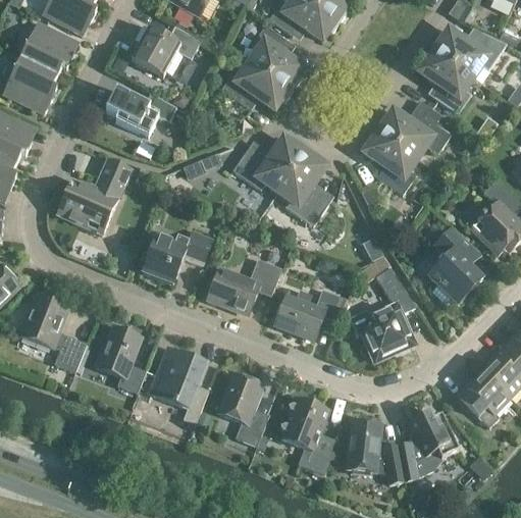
[(10,0),(8,4),(16,8),(20,0),(10,0)]
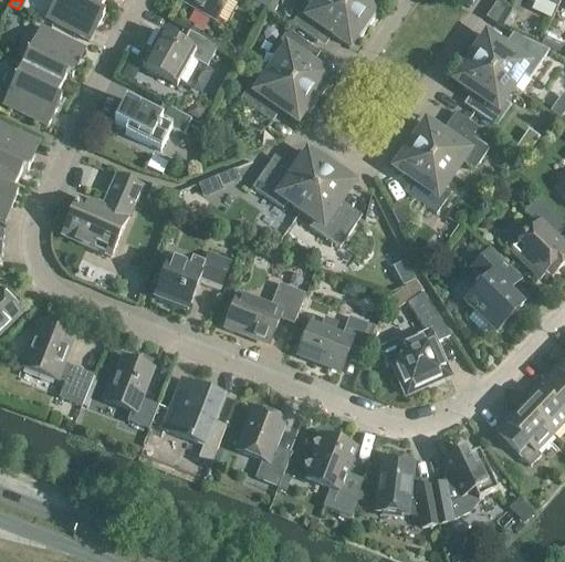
[(52,0),(44,16),(71,30),(77,17),(95,27),(103,12),(98,9),(104,0),(52,0)]
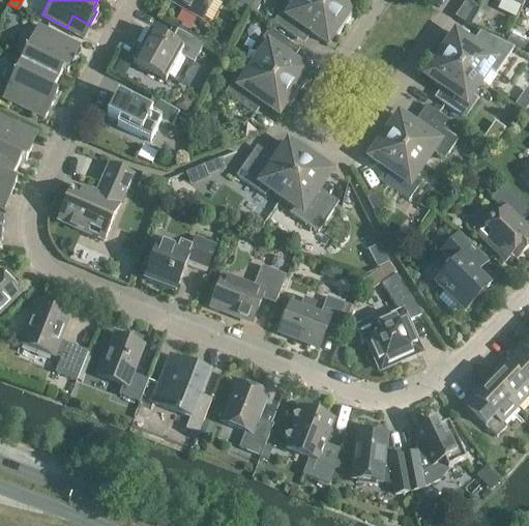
[(169,0),(201,19),(210,0),(169,0)]
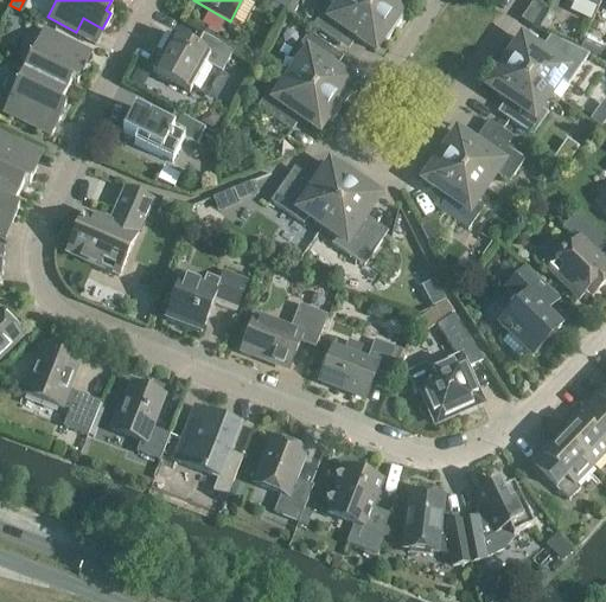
[(285,10),(289,0),(273,0),(272,2),(285,10)]
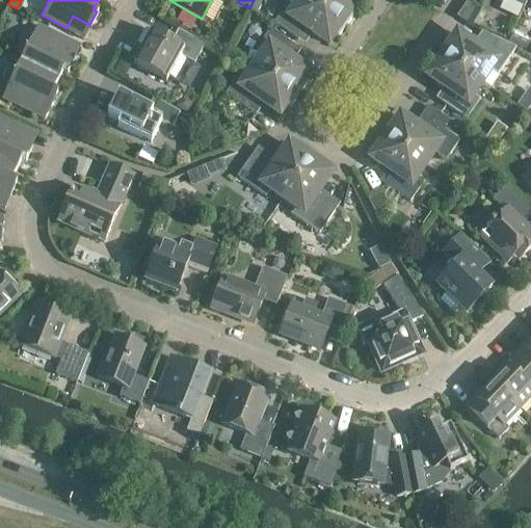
[(260,4),(254,0),(249,8),(255,11),(260,4)]
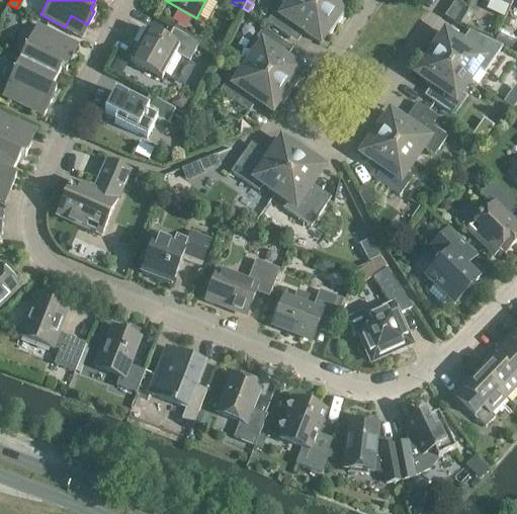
[(289,0),(286,5),(279,1),(266,20),(289,36),(296,25),(319,40),(325,32),(328,34),(337,22),(304,0),(289,0)]
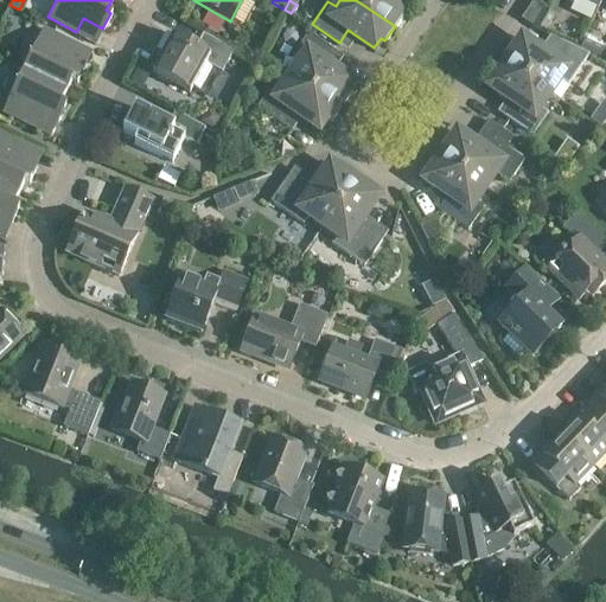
[(356,0),(395,26),(404,12),(401,8),(407,0),(356,0)]
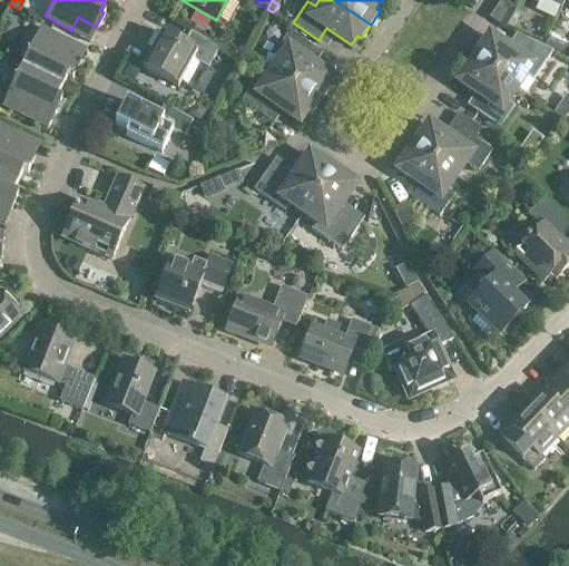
[(520,12),(511,7),(502,23),(511,28),(520,12)]
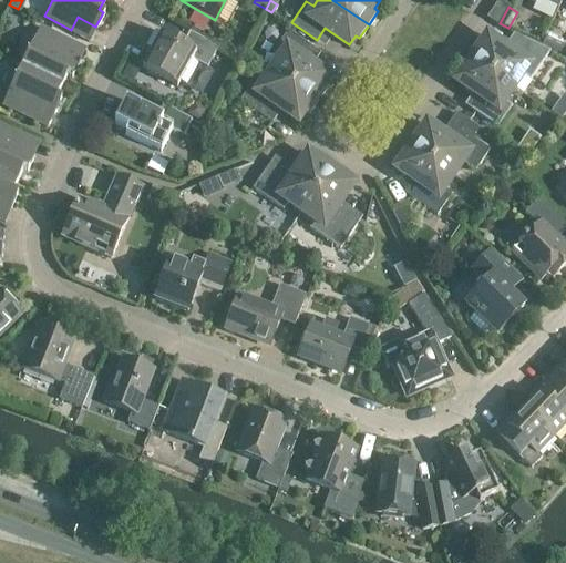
[(26,52),(21,63),(61,83),(67,72),(71,74),(79,60),(60,51),(67,38),(40,24),(28,48),(27,48),(24,51),(26,52)]
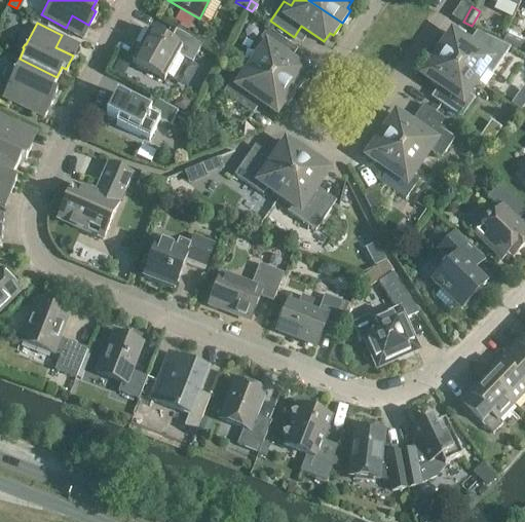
[(130,61),(162,78),(163,78),(165,73),(172,76),(183,57),(191,61),(201,42),(175,28),(169,39),(143,25),(135,40),(140,43),(130,61)]
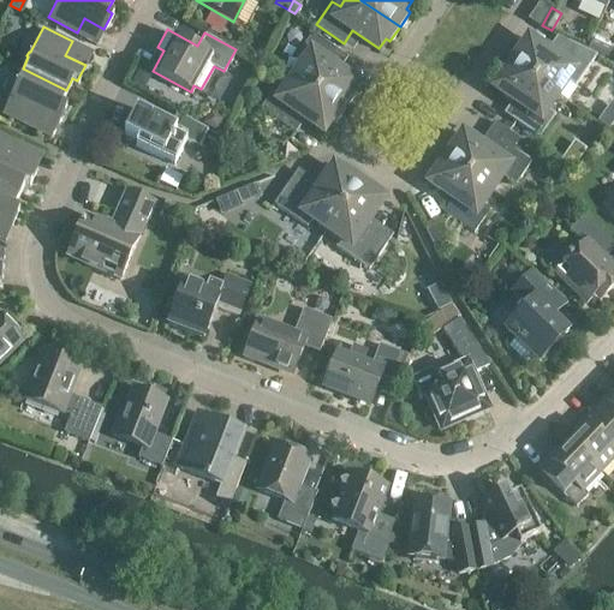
[(303,59),(293,73),(344,108),(353,94),(350,90),(357,81),(329,63),(339,49),(311,30),(294,54),(303,59)]
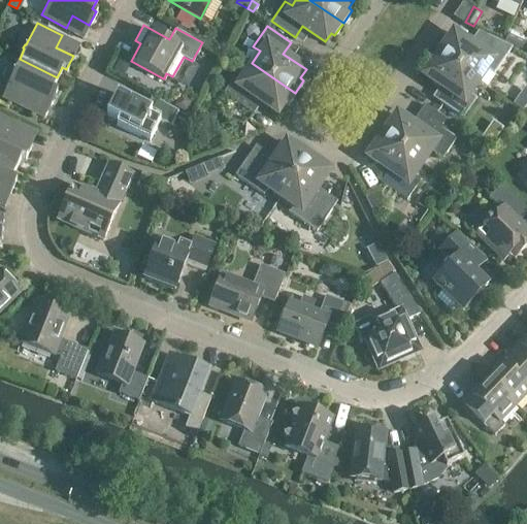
[(443,37),(434,50),(478,79),(486,67),(493,72),(512,44),(486,32),(475,46),(453,31),(447,39),(443,37)]
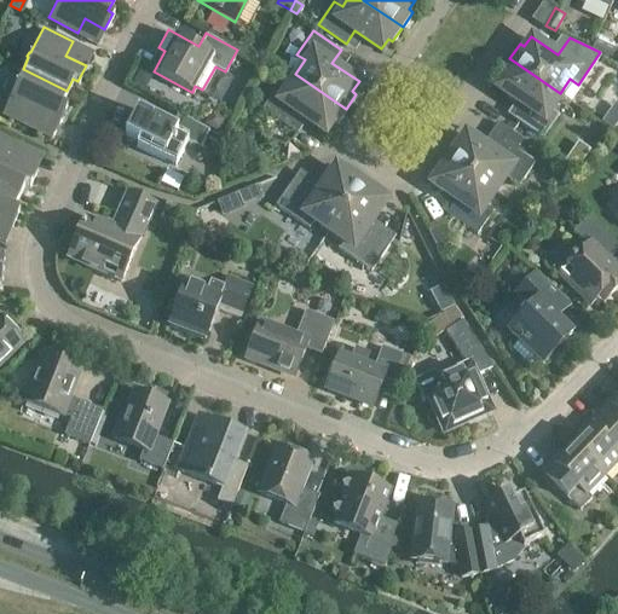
[(610,56),(614,46),(594,36),(589,46),(610,56)]
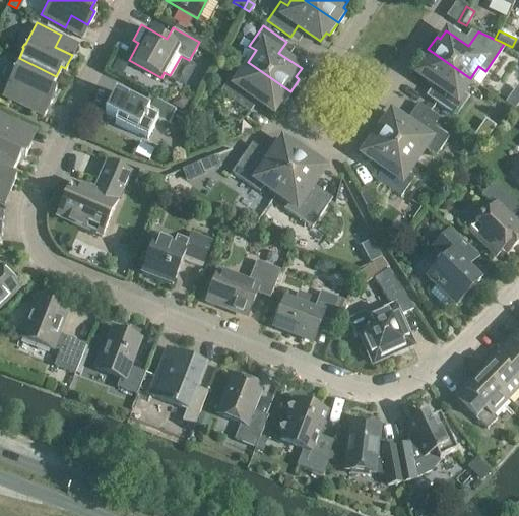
[(423,64),(416,72),(440,88),(432,99),(455,115),(468,94),(462,90),(470,78),(428,49),(419,62),(423,64)]
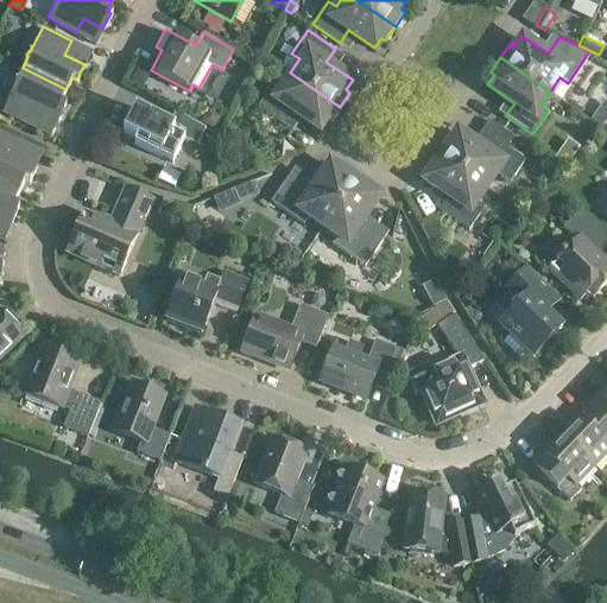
[(65,89),(23,68),(17,80),(14,78),(12,83),(14,84),(1,109),(30,124),(37,110),(57,120),(65,103),(59,101),(65,89)]
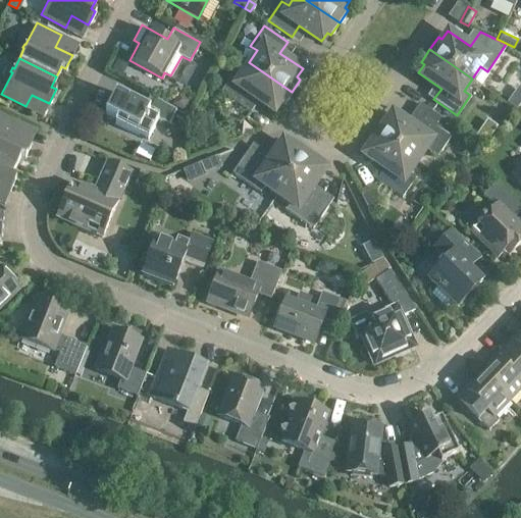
[(292,92),(249,62),(241,74),(233,70),(220,90),(243,106),(251,95),(273,110),(279,102),(282,104),(292,92)]
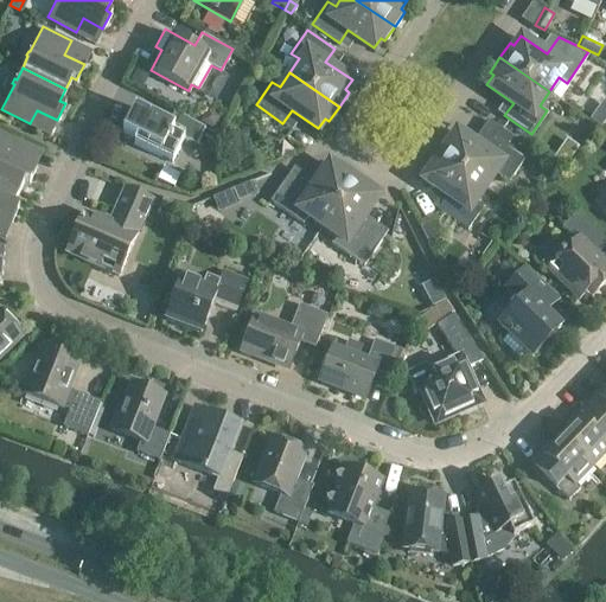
[(204,126),(187,116),(172,108),(166,121),(133,104),(121,129),(135,136),(133,141),(171,160),(183,136),(196,143),(204,126)]
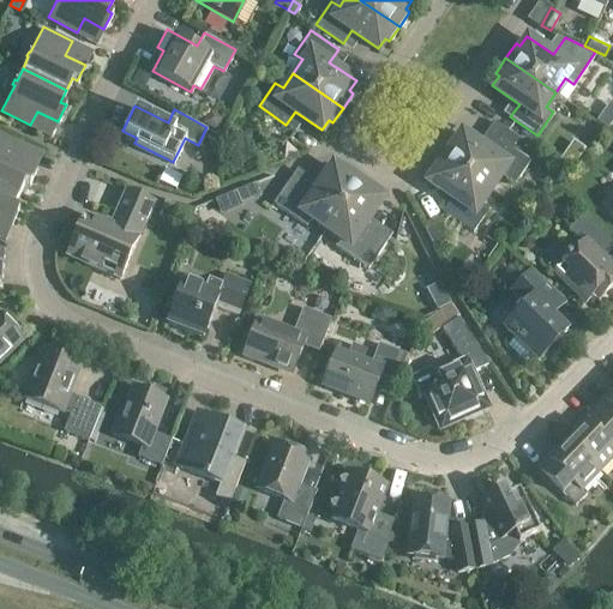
[(440,152),(491,187),(500,173),(514,182),(536,149),(504,126),(493,142),(482,136),(478,143),(461,131),(455,140),(450,138),(440,152)]
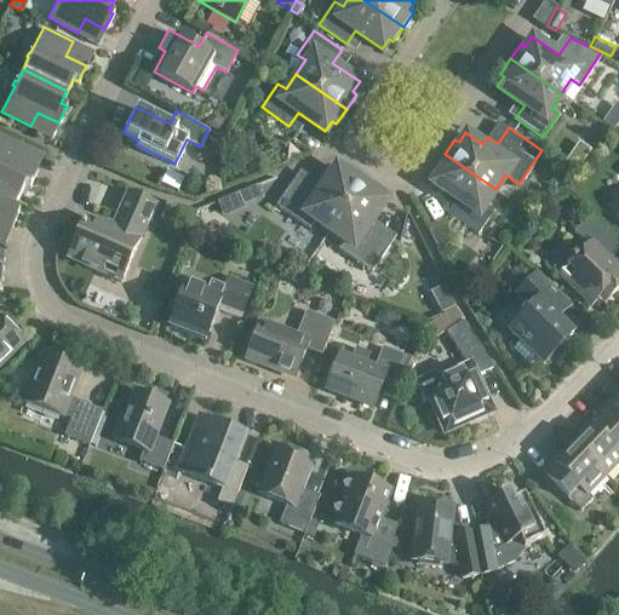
[(0,185),(18,194),(24,182),(29,184),(36,167),(16,159),(23,144),(0,133),(0,185)]
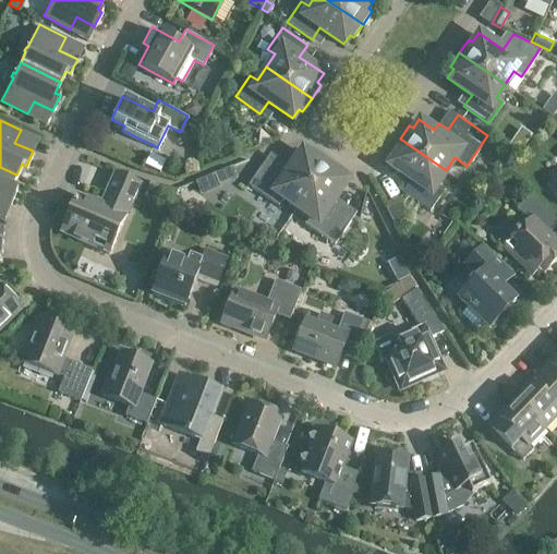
[(400,139),(398,142),(390,153),(395,155),(388,164),(412,181),(404,192),(430,209),(444,189),(436,183),(446,170),(400,139)]
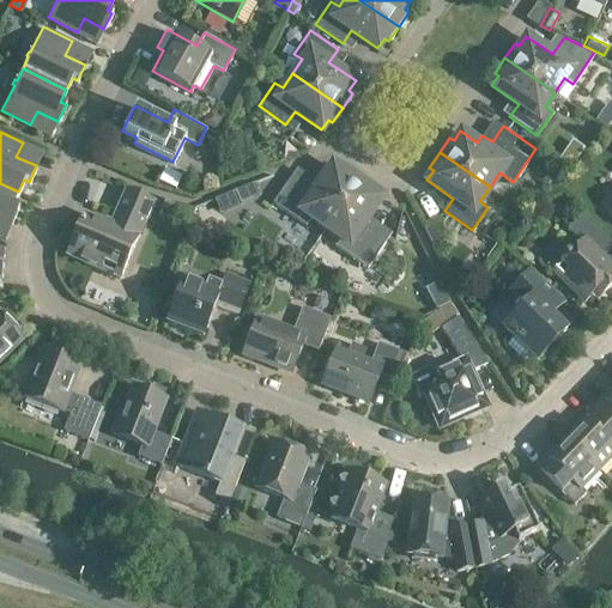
[(325,226),(359,176),(344,166),(341,170),(332,163),(313,190),(291,174),(272,201),(306,225),(310,217),(325,226)]
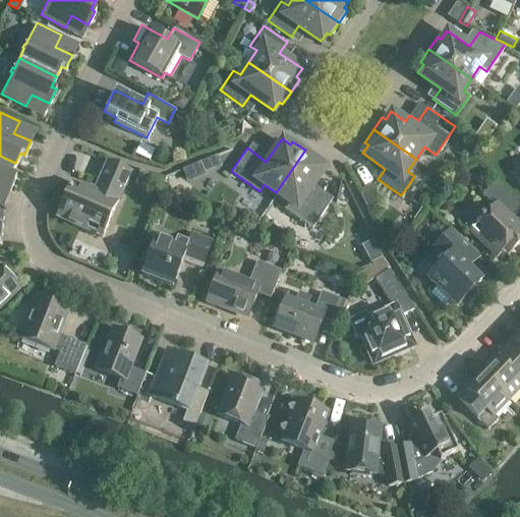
[(305,150),(276,192),(288,200),(283,208),(311,227),(328,204),(308,190),(324,168),(315,162),(318,159),(305,150)]
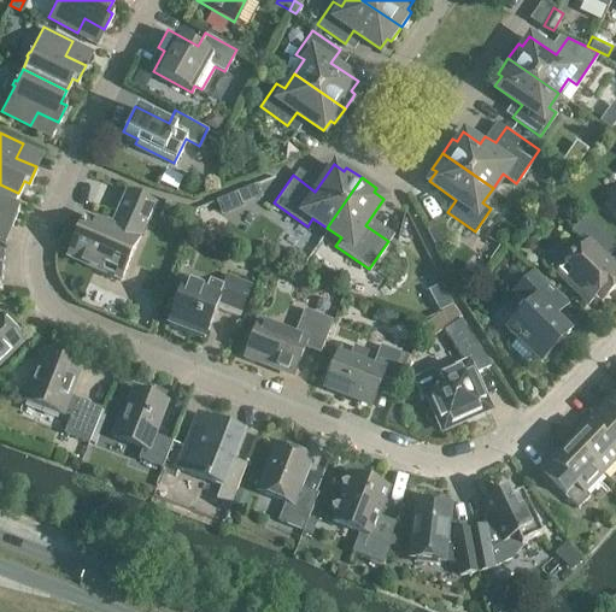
[(0,219),(11,224),(18,207),(13,206),(18,193),(0,184),(0,219)]
